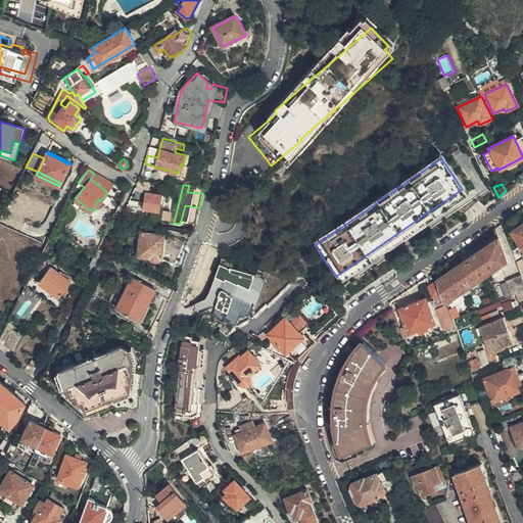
[(202,193),(205,187),(189,185),(187,192),(202,193)]
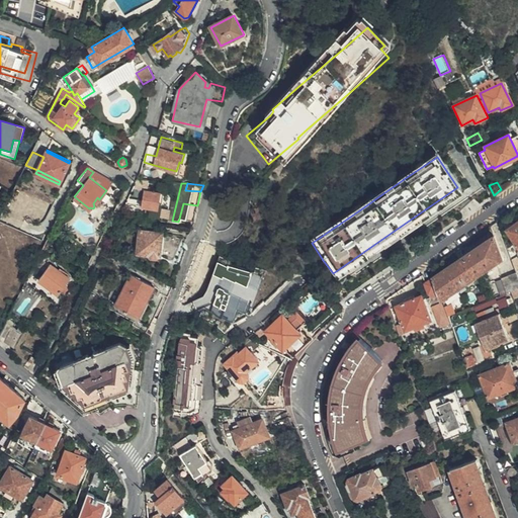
[(159,206),(161,192),(151,190),(151,187),(146,187),(142,206),(152,207),(152,212),(164,213),(165,206),(159,206)]
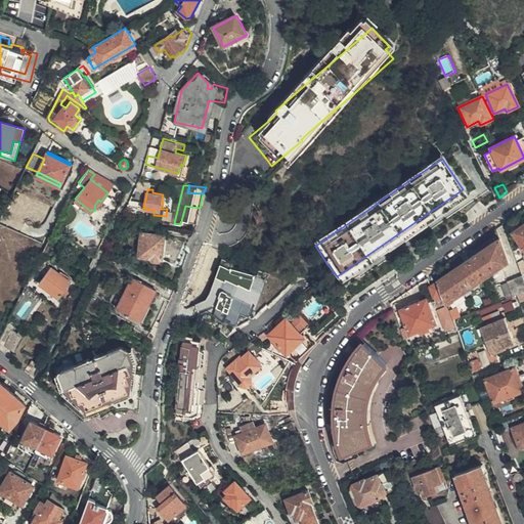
[(71,203),(87,215),(90,211),(75,199),(71,203)]
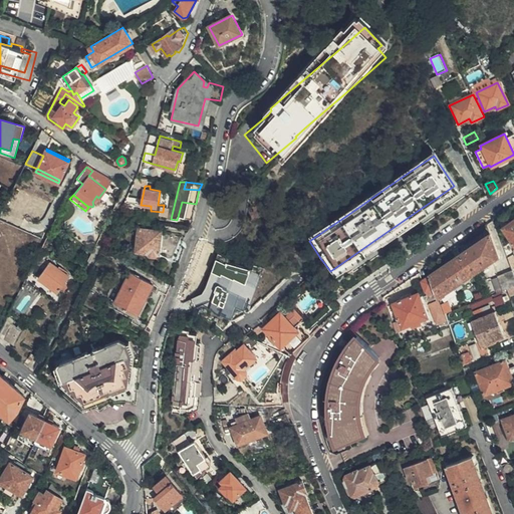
[(193,219),(196,204),(182,202),(178,217),(193,219)]
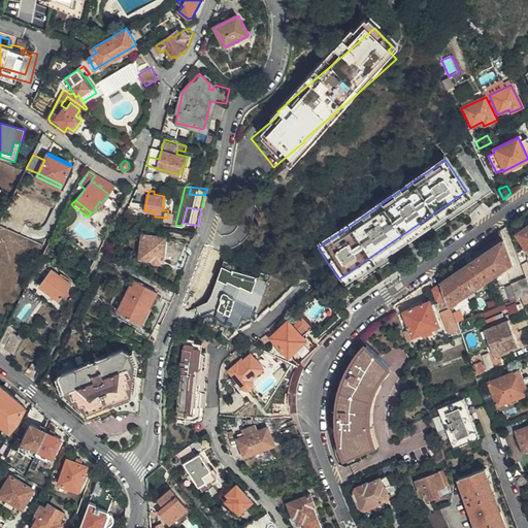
[(527,254),(527,226),(522,231),(516,235),(527,254)]
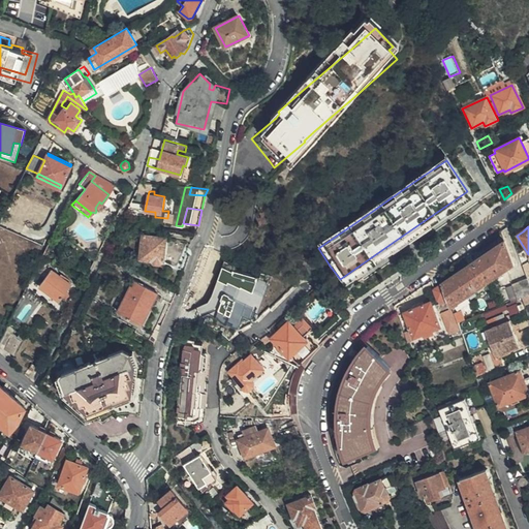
[(189,248),(191,240),(179,235),(176,242),(176,243),(189,248)]
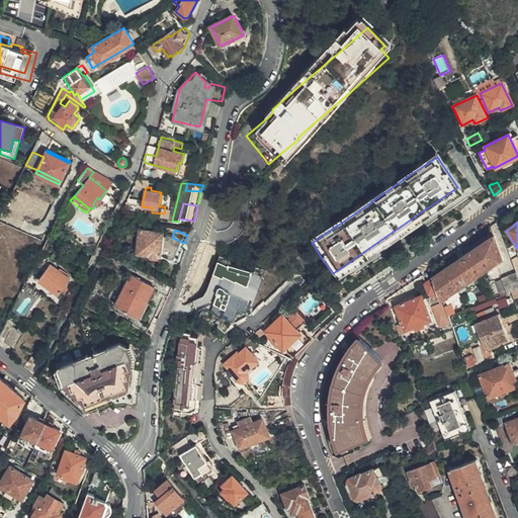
[(160,256),(162,233),(141,231),(138,253),(160,256)]
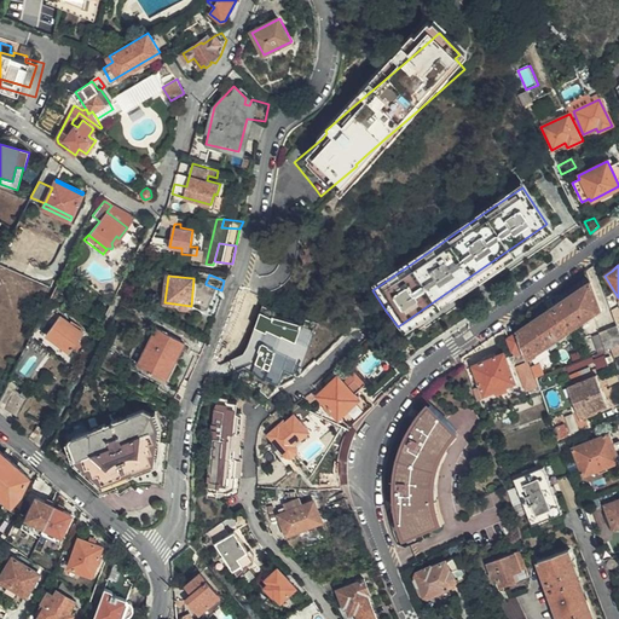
[(525,353),(527,358),(548,345),(586,318),(601,308),(593,290),(590,282),(582,288),(547,312),(518,333),(525,353)]
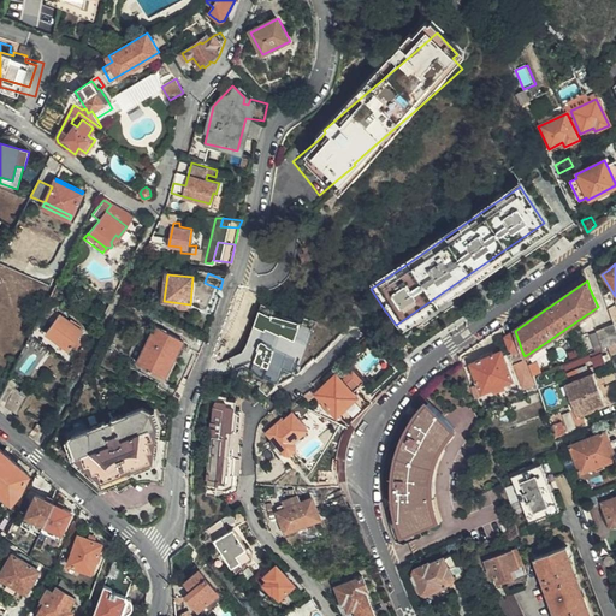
[(250,291),(243,290),(241,297),(255,302),(259,294),(250,291)]
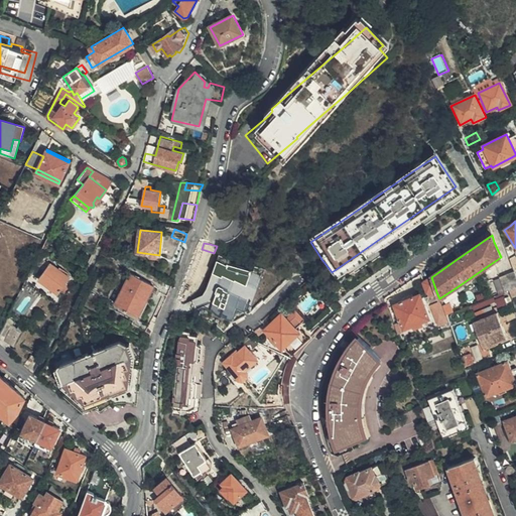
[(40,267),(42,264),(37,261),(35,262),(31,268),(33,269),(35,266),(37,265),(40,267)]
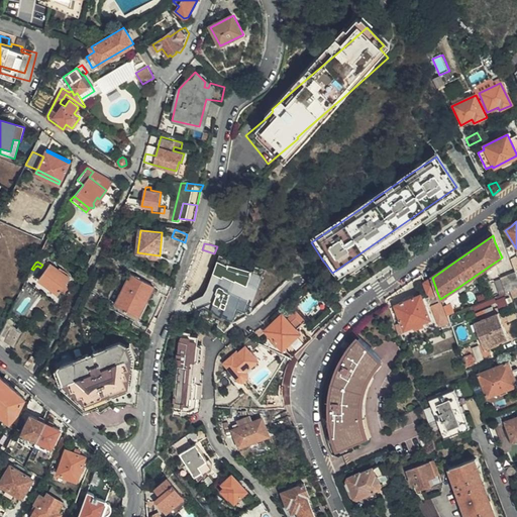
[(58,270),(50,264),(46,269),(39,280),(59,294),(61,290),(65,284),(70,278),(67,276),(58,270)]
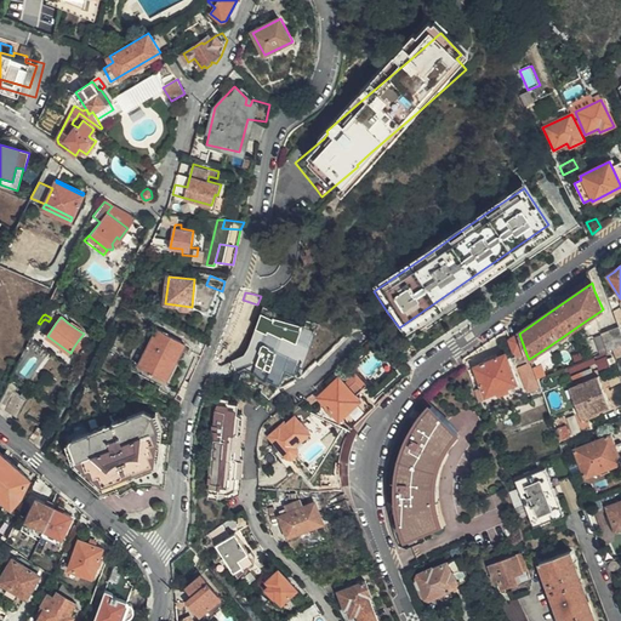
[(311,353),(307,319),(279,320),(281,345),(275,345),(277,363),(292,362),(291,354),(311,353)]
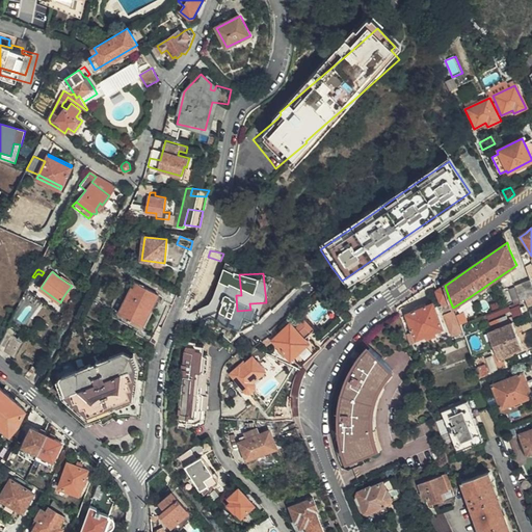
[(61,274),(59,277),(69,284),(71,282),(61,274)]
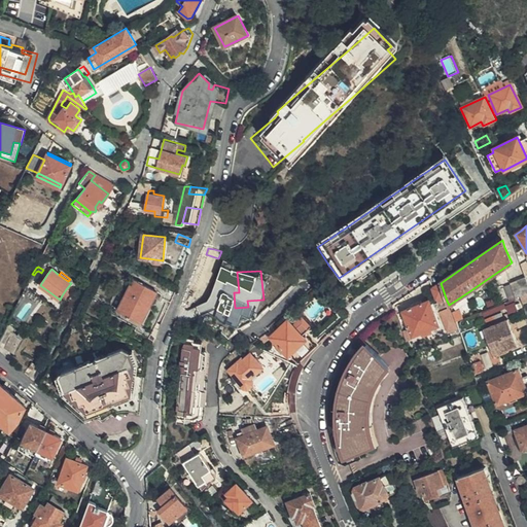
[(520,295),(526,292),(526,285),(524,278),(514,282),(504,286),(507,294),(510,301),(520,295)]
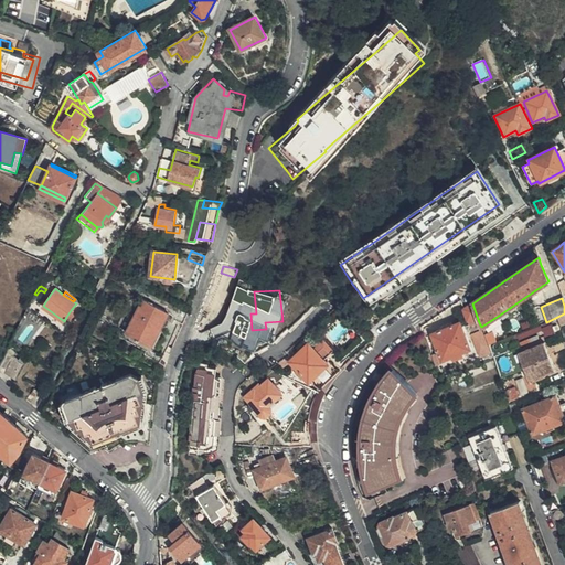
[(159,330),(168,312),(142,299),(126,332),(148,343),(157,329),(159,330)]
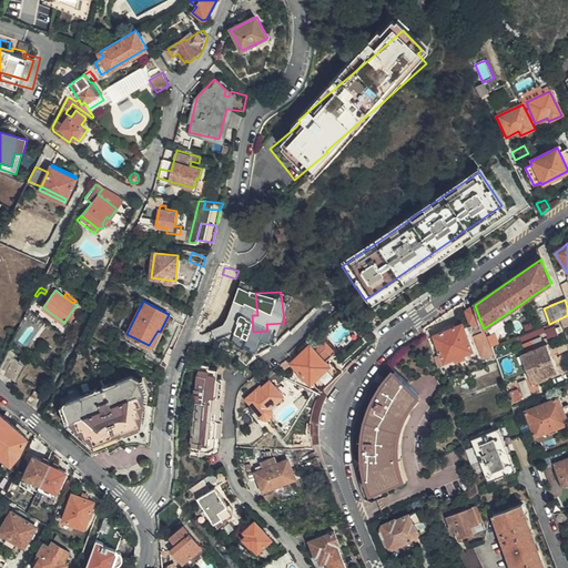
[(482,324),(475,305),(466,311),(470,324),(473,322),(475,326),(482,324)]
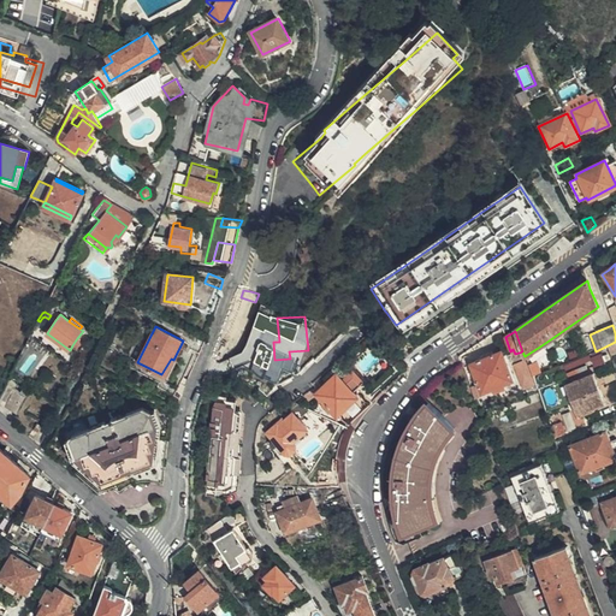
[(513,380),(504,357),(497,360),(495,354),(471,363),(481,392),(492,389),(493,392),(505,388),(504,383),(513,380)]
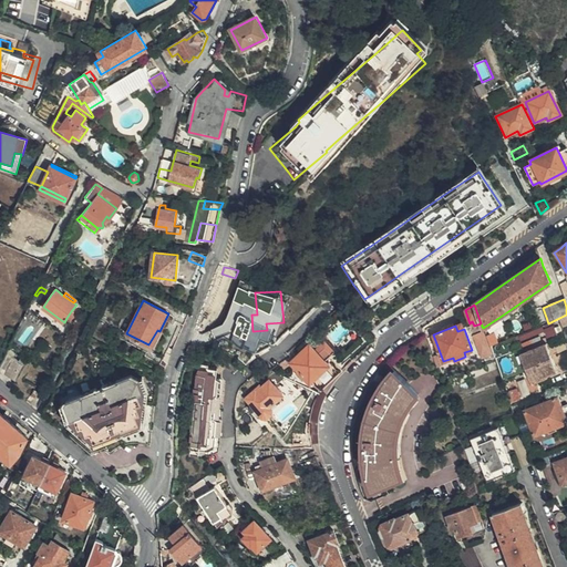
[(473,336),(484,358),(496,351),(484,329),(473,336)]
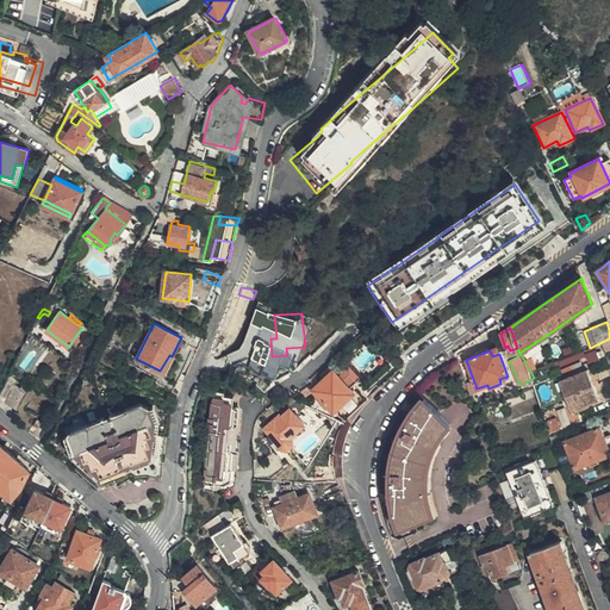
[(346,422),(367,400),(356,390),(353,392),(349,388),(359,379),(349,367),(338,377),(332,371),(311,391),(334,414),(346,422)]
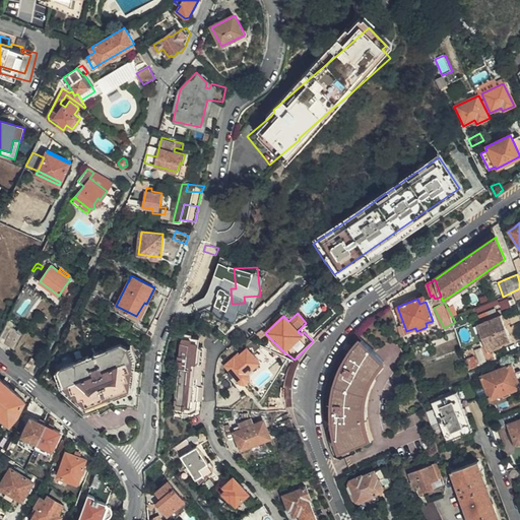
[(511,340),(500,316),(481,323),(492,348),(511,340)]
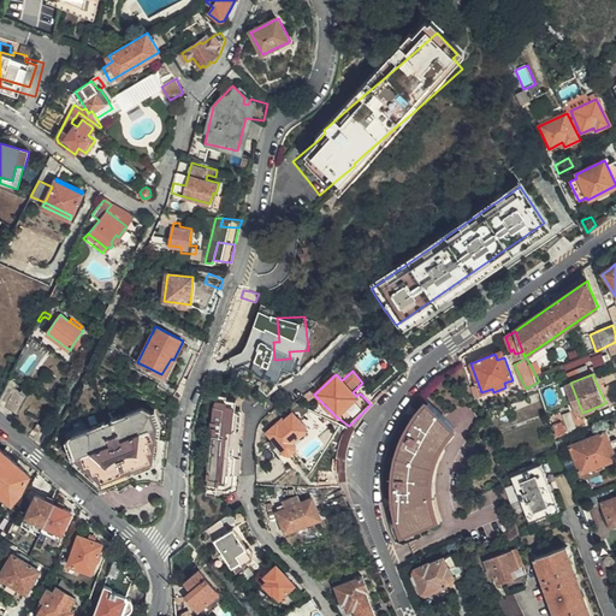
[(178,386),(161,378),(158,385),(176,394),(178,386)]
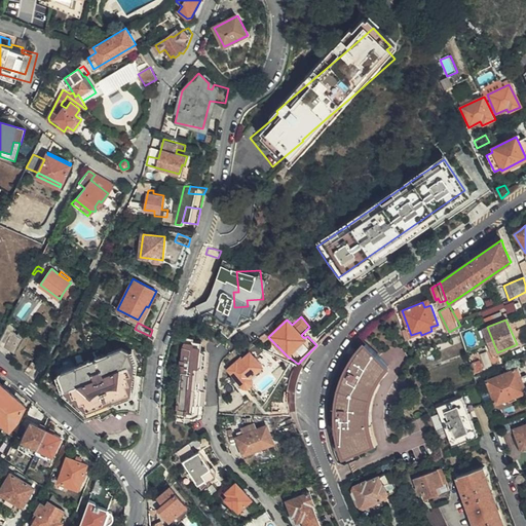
[(12,331),(4,347),(13,352),(22,337),(24,333),(21,331),(17,335),(12,331)]
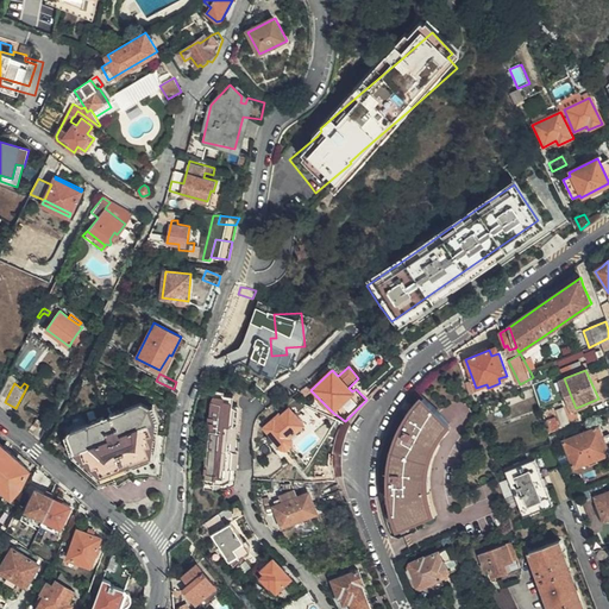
[(232,484),(237,479),(237,446),(236,428),(231,428),(231,405),(232,401),(231,401),(224,400),(223,396),(212,395),(211,401),(209,414),(206,414),(205,432),(206,433),(206,439),(202,470),(203,471),(203,487),(223,488),(230,488),(232,484)]
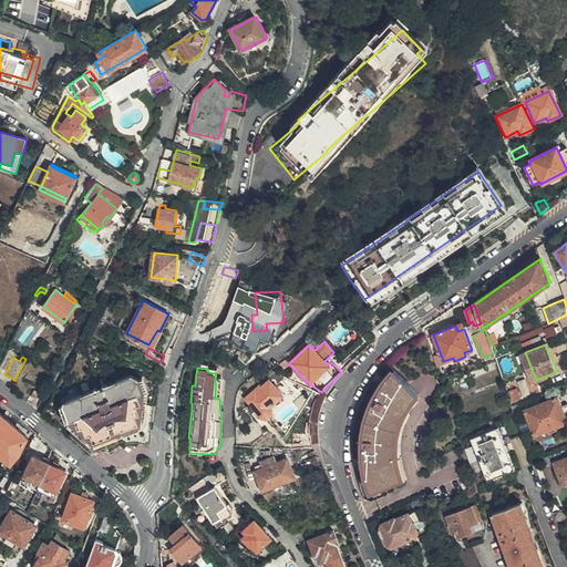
[(399,431),(401,421),(398,420),(402,411),(409,400),(411,402),(418,394),(393,372),(385,381),(383,384),(381,389),(383,390),(375,404),(372,404),(369,415),(366,425),(364,434),(363,445),(367,445),(367,460),(364,460),(367,475),(372,492),(382,487),(381,483),(398,477),(398,474),(393,460),(393,447),(397,447),(399,431)]
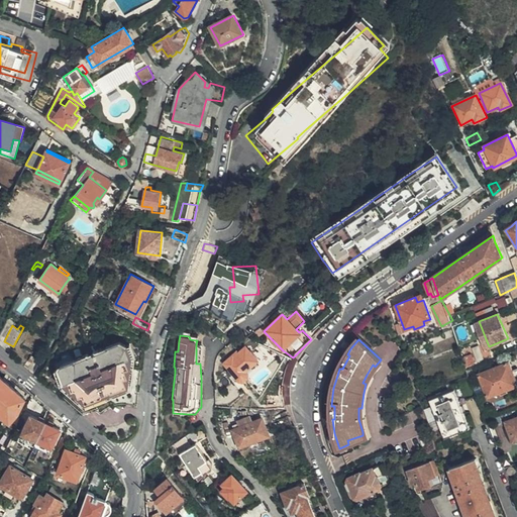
[(59,369),(39,378),(46,384),(78,412),(86,401),(88,401),(94,399),(98,410),(116,403),(114,396),(121,392),(121,390),(128,386),(128,383),(138,380),(138,378),(141,378),(144,350),(127,345),(119,342),(106,347),(106,348),(75,360),(74,359),(62,364),(59,369)]
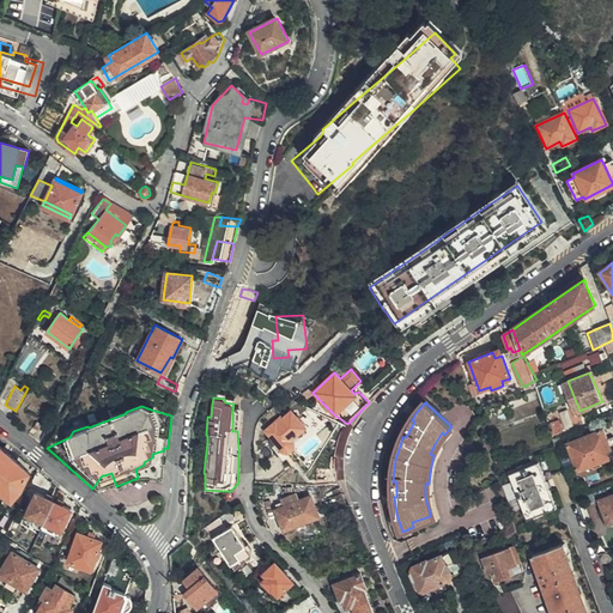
[(263,432),(271,441),(277,447),(280,450),(281,451),(287,454),(295,448),(293,444),(291,441),(305,429),(290,412),(281,420),(279,418),(263,432)]
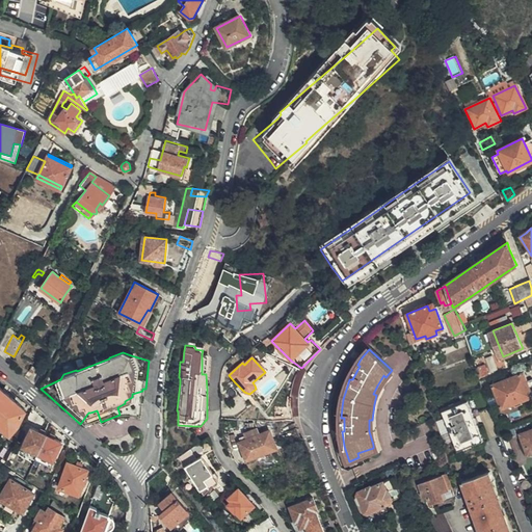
[(34,384),(42,372),(31,366),(25,377),(34,384)]
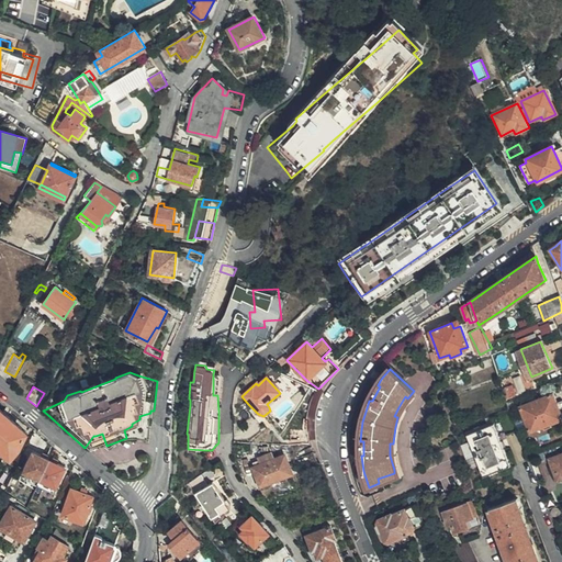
[(561,419),(561,417),(552,394),(519,406),(529,433),(561,419)]
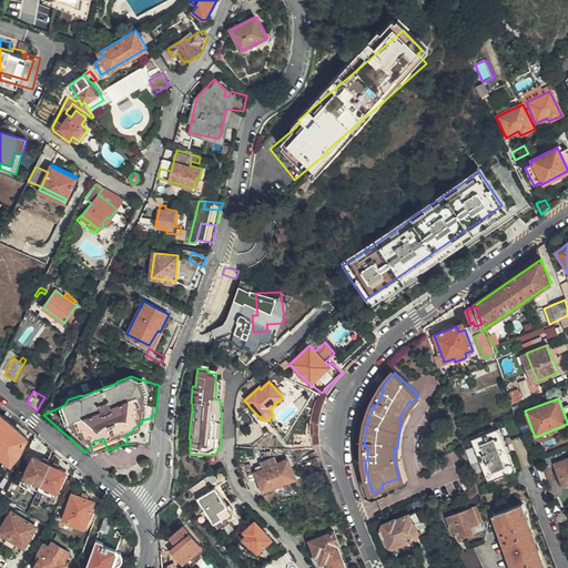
[(283,421),(291,416),(286,408),(279,414),(283,421)]
